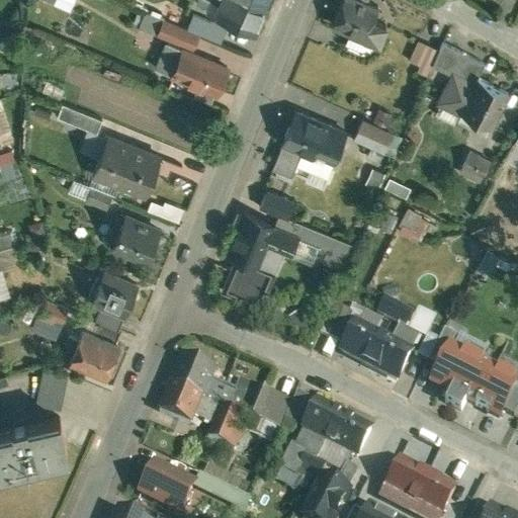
[(72,0),(40,0),(68,11),(72,0)]
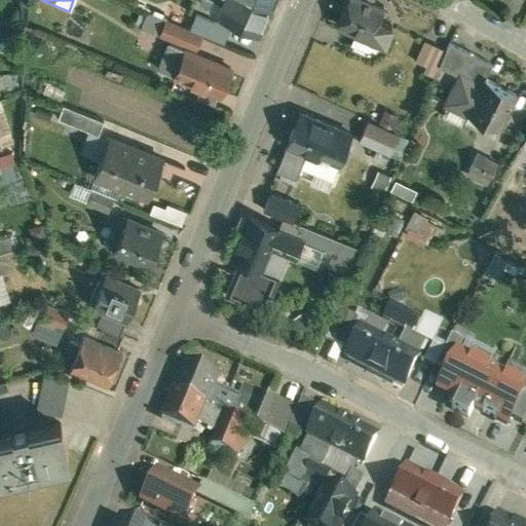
[(269,5),(257,0),(224,0),(219,14),(258,32),(269,5)]
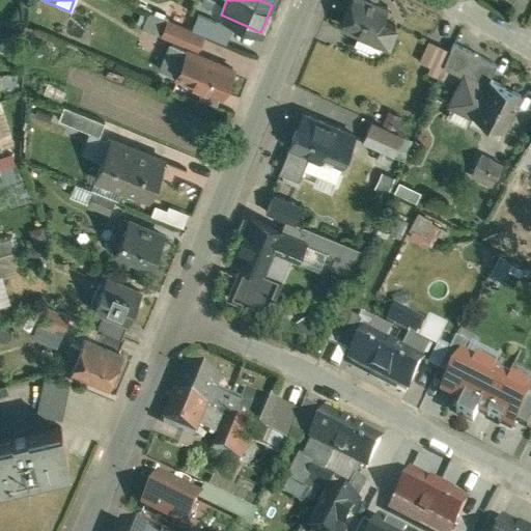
[(387,8),(368,0),(351,0),(340,26),(373,40),(374,39),(382,23),(387,8)]
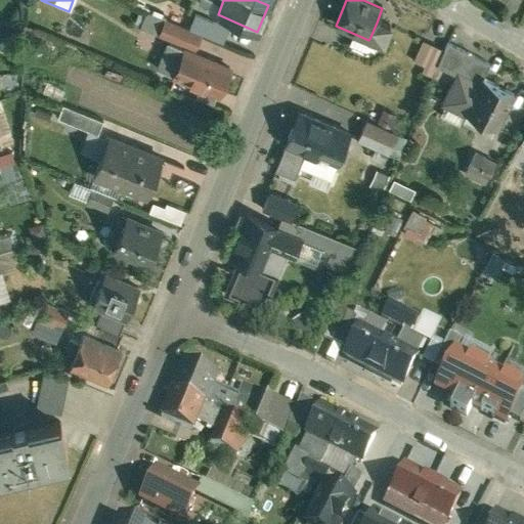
[(167,19),(148,12),(142,27),(161,35),(167,19)]
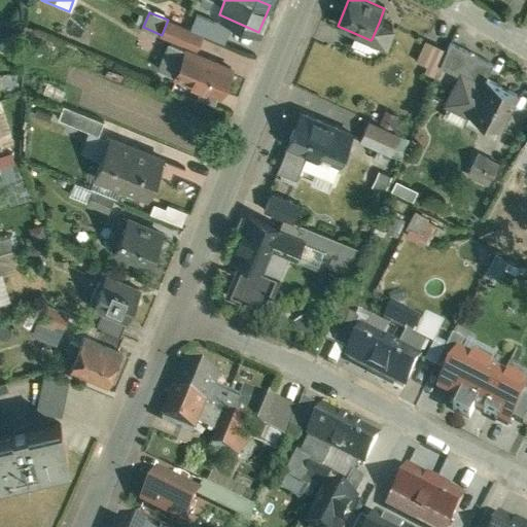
[(202,34),(168,20),(162,35),(196,48),(202,34)]
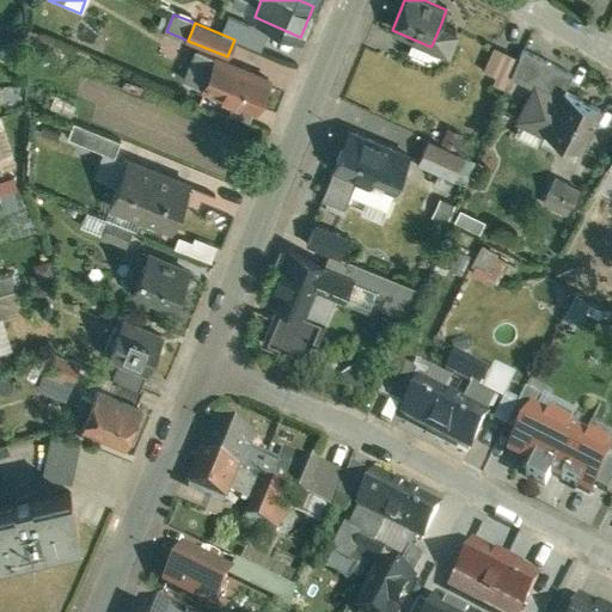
[(454,32),(440,26),(432,46),(446,51),(454,32)]
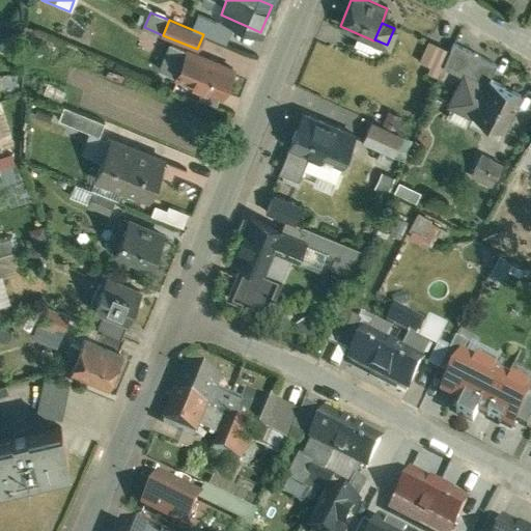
[(427,40),(416,66),(438,76),(442,66),(437,64),(444,48),(427,40)]
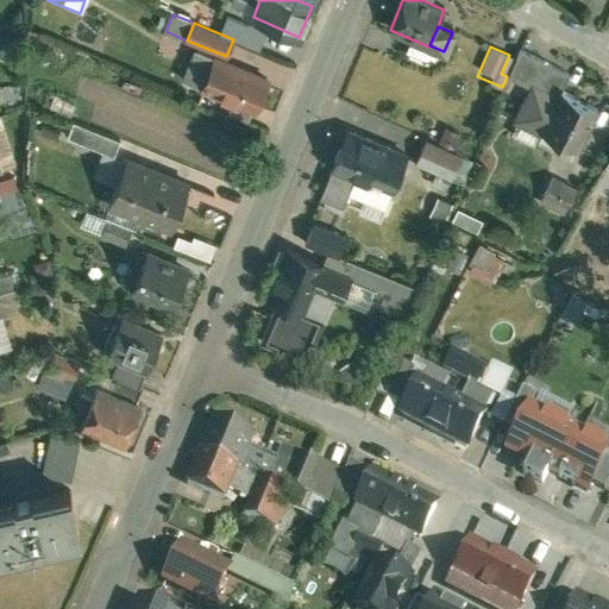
[(570,75),(521,50),(510,76),(534,88),(535,88),(557,100),(562,90),(563,90),(570,75)]
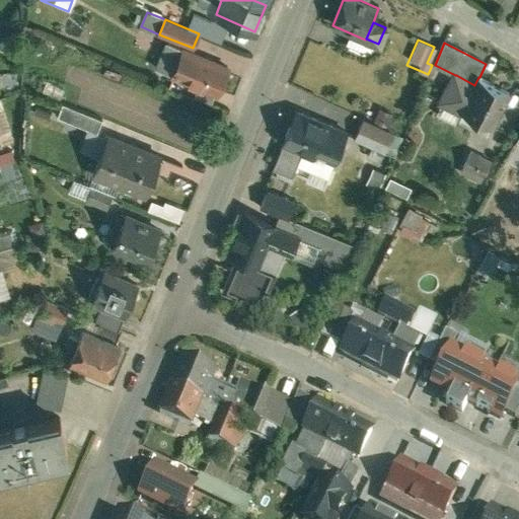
[(180,50),(166,44),(155,70),(169,76),(180,50)]
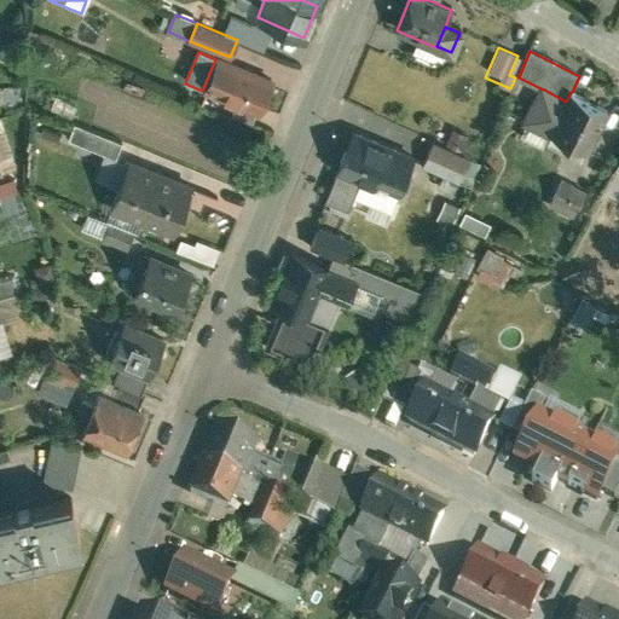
[(272,80),(220,58),(207,90),(260,111),(272,80)]
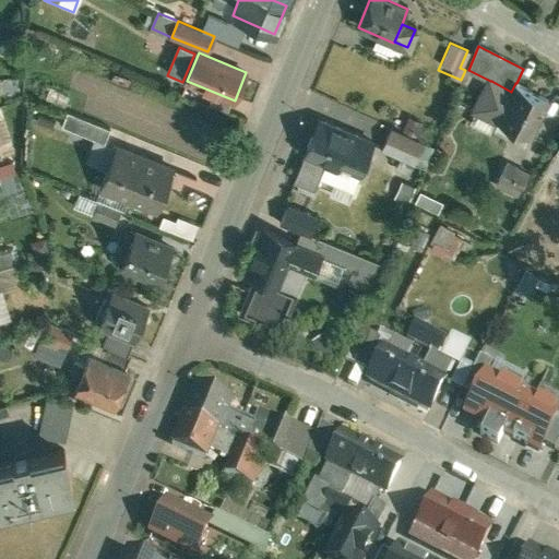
[(511,92),(491,81),(490,81),(476,109),(514,129),(512,135),(524,142),(527,135),(530,138),(549,100),(516,83),(515,83),(511,92)]
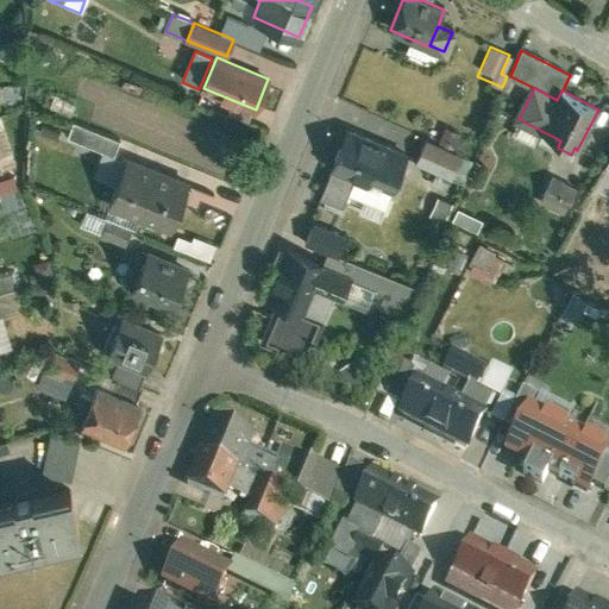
[(121,139),(74,120),(68,135),(115,154),(121,139)]
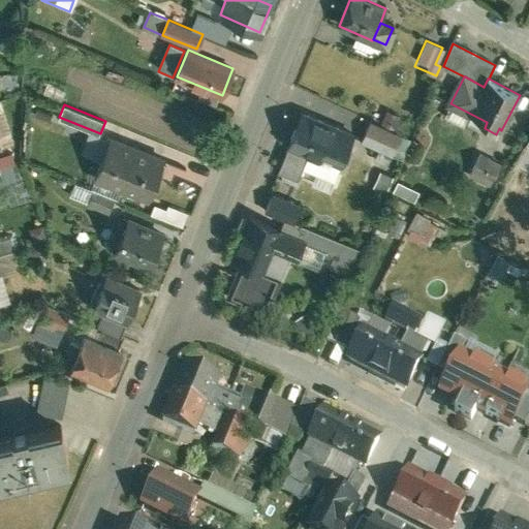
[(399,117),(386,112),(380,126),(392,132),(399,117)]
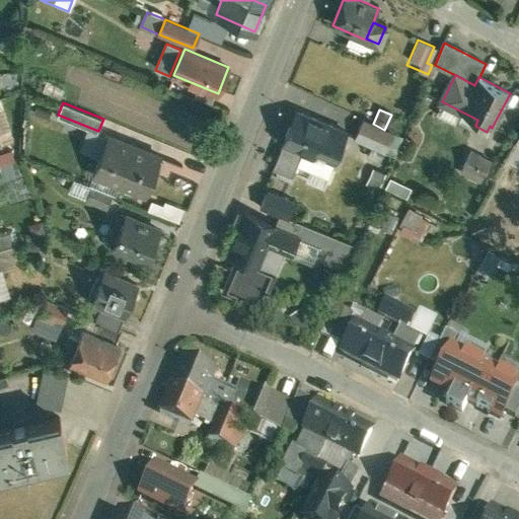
[(328,127),(297,114),(273,170),(291,178),(301,154),(314,159),(317,151),(328,127)]
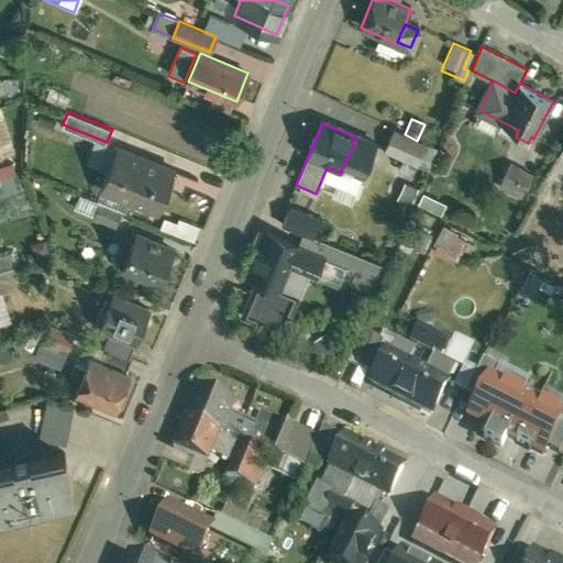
[(405,134),(395,130),(385,152),(418,167),(428,145),(417,141),(405,134)]
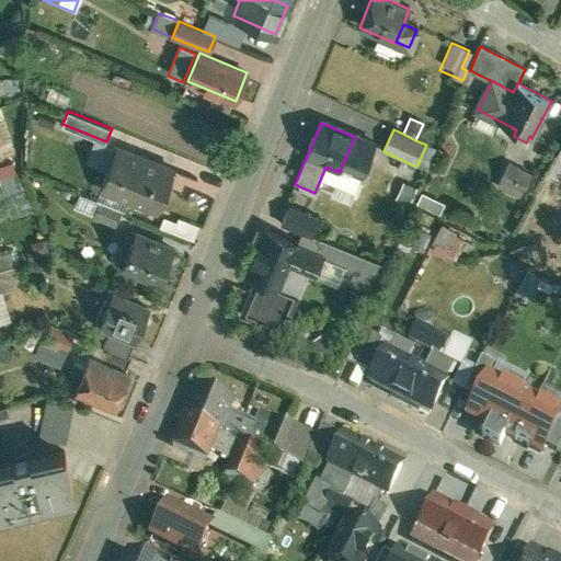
[(374,145),(355,137),(343,163),(363,172),(374,145)]
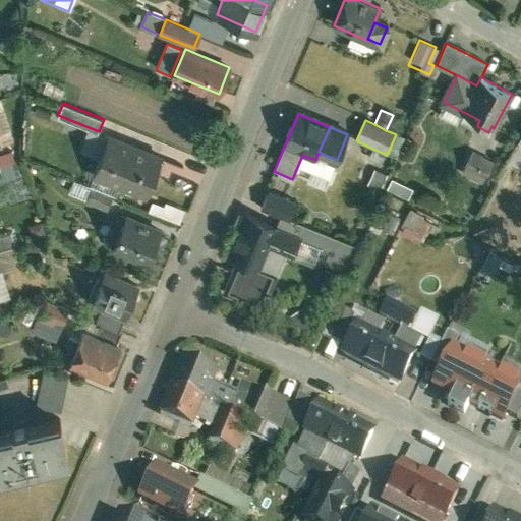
[(135,147),(110,136),(96,173),(121,182),(135,147)]
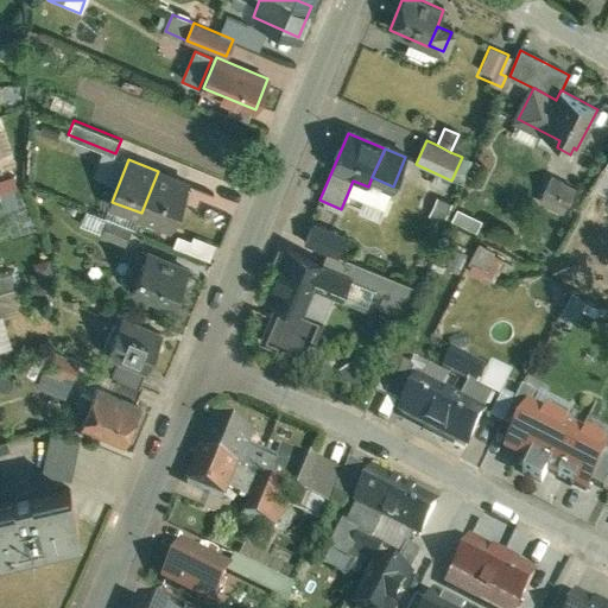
[(189,183),(158,171),(141,213),(172,225),(189,183)]
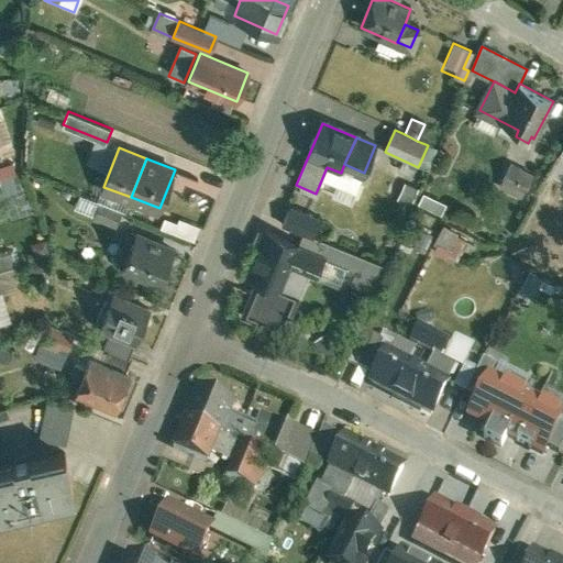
[(531,177),(512,166),(500,186),(520,197),(531,177)]
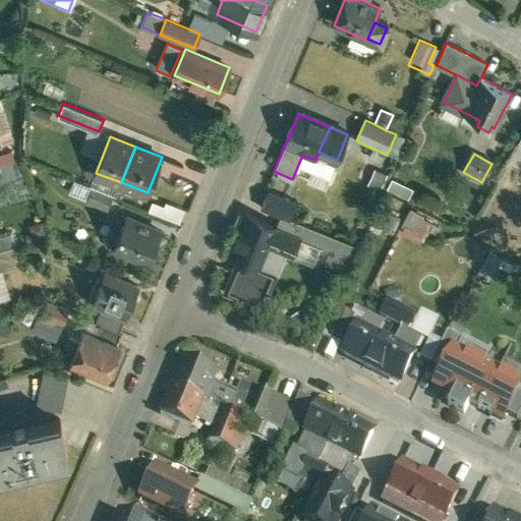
[(0,180),(22,174),(17,158),(0,164),(0,180)]
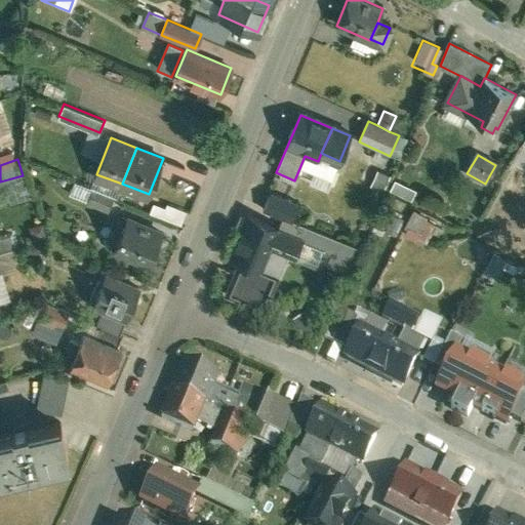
[(390,176),(377,171),(370,187),(382,192),(390,176)]
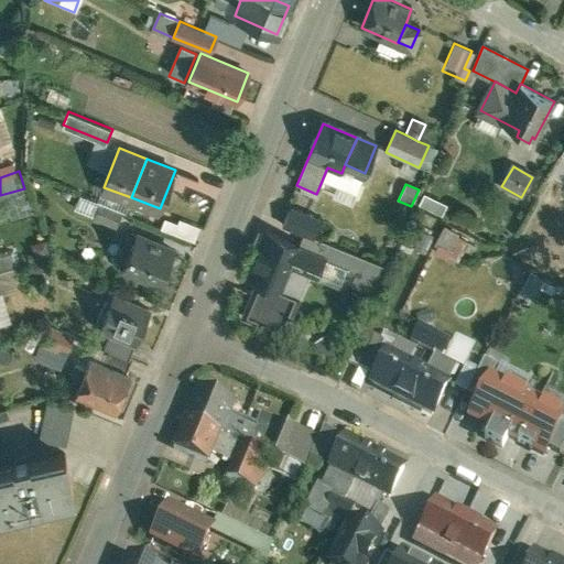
[(446,204),(424,194),(418,208),(440,218),(446,204)]
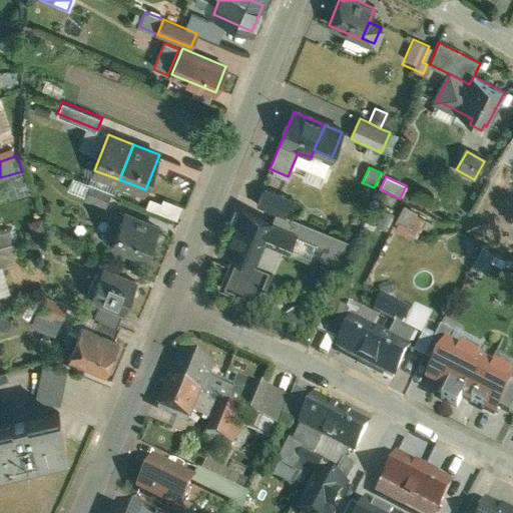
[(111,193),(92,185),(88,196),(106,204),(111,193)]
